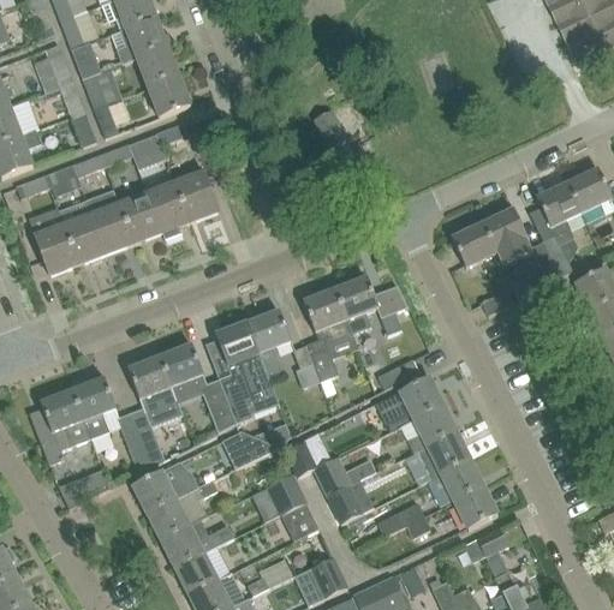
[(25,0),(36,30),(51,24),(41,0),(25,0)]
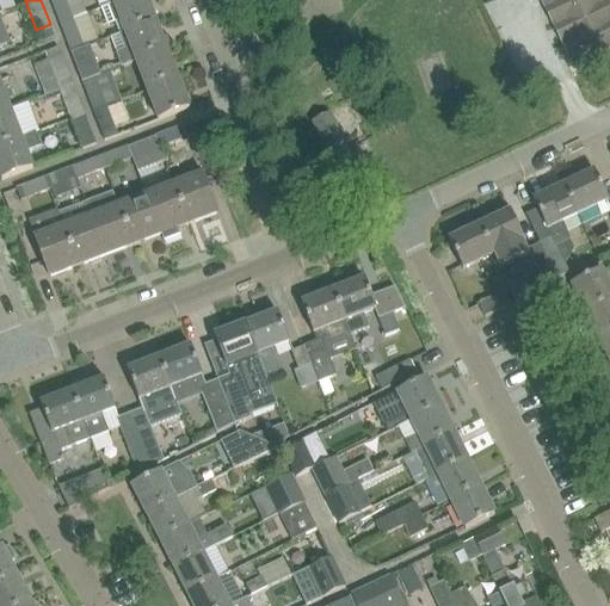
[(51,0),(59,20),(73,14),(66,0),(51,0)]
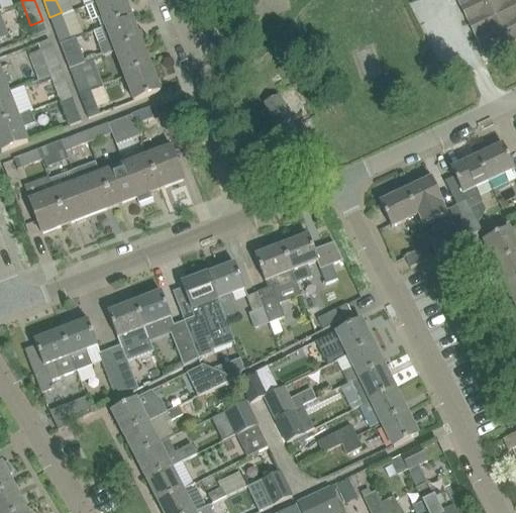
[(100,14),(104,24),(130,14),(125,0),(95,0),(85,3),(91,17),(100,14)]
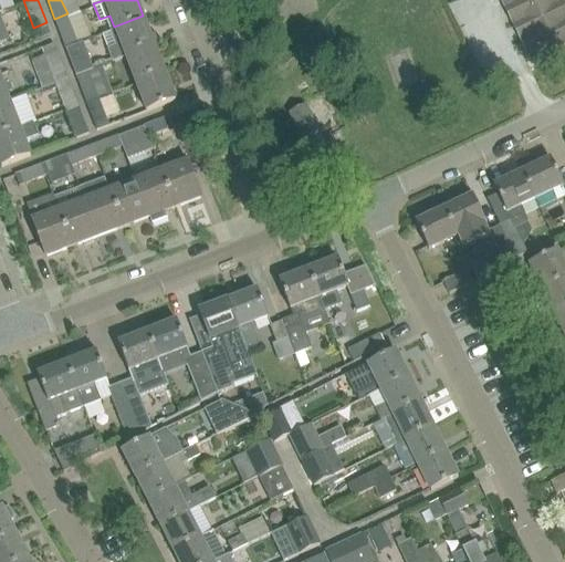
[(522,39),(527,51),(529,51),(534,53),(535,53),(544,49),(545,47),(546,45),(548,47),(562,41),(563,38),(564,38),(564,1),(564,0),(506,0),(505,4),(511,17),(512,18),(514,18),(514,19),(513,21),(513,22),(520,34),(523,35),(522,39)]
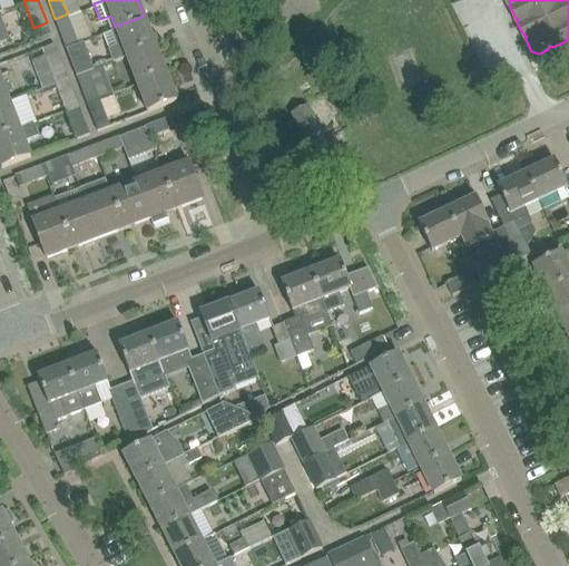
[(55,19),(66,46),(82,39),(82,38),(77,40),(68,13),(55,19)]
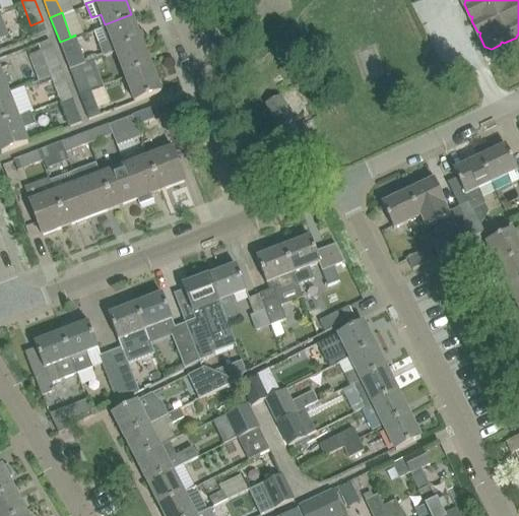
[(102,55),(115,50),(115,49),(141,39),(131,14),(105,24),(92,29),(102,55)]
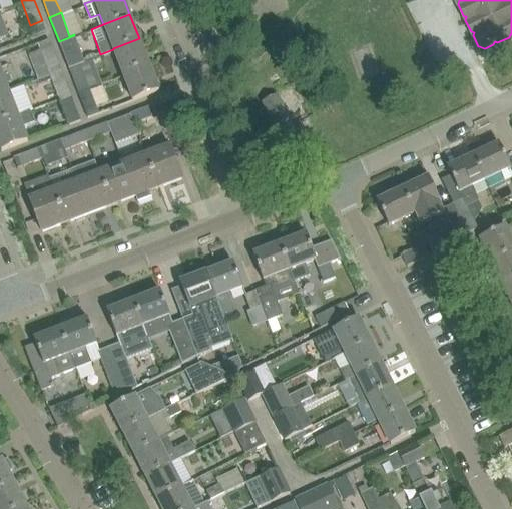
[(59,41),(68,65),(79,61),(78,61),(83,59),(74,35),(59,41)]
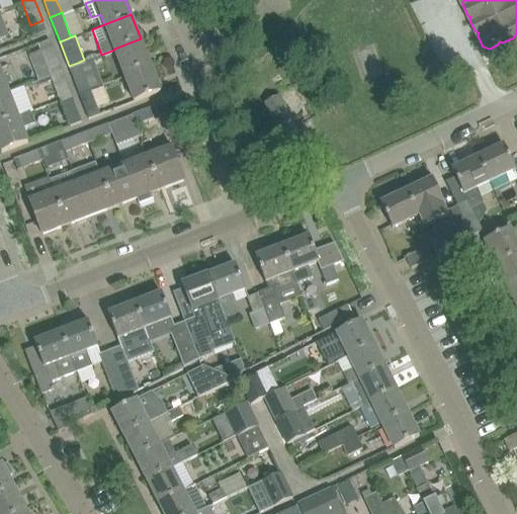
[(114,49),(114,50),(123,73),(150,64),(141,38),(114,49)]
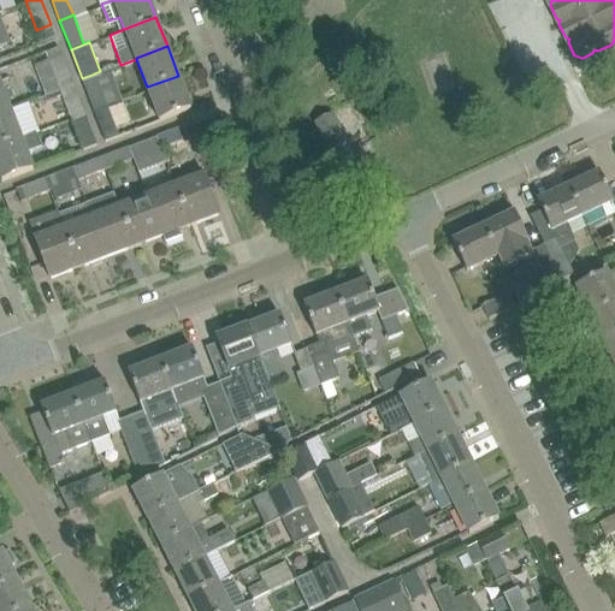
[(48,57),(59,87),(72,82),(61,52),(48,57)]
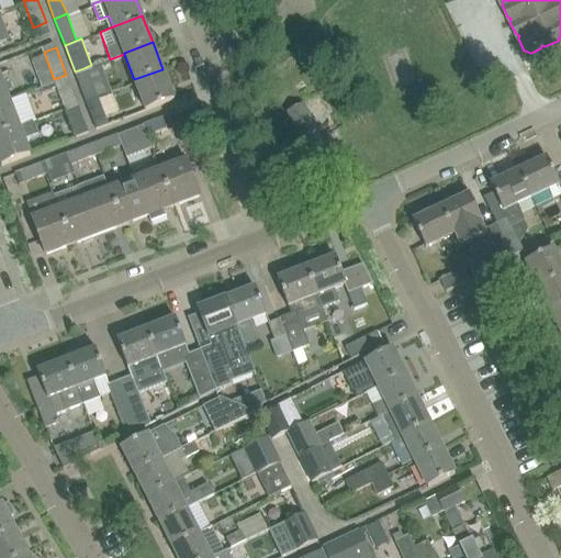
[(75,71),(85,99),(97,93),(87,67),(75,71)]
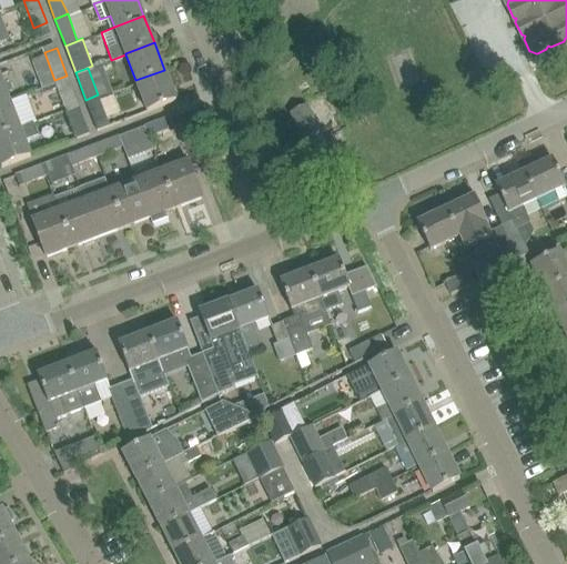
[(164,70),(135,80),(147,108),(175,97),(174,96),(164,70)]
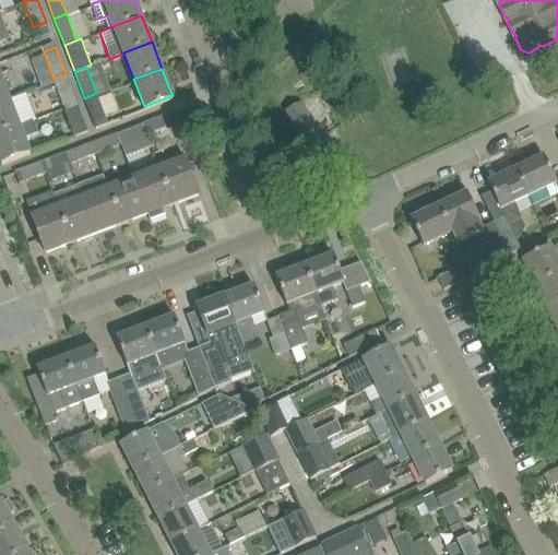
[(0,99),(9,96),(0,74),(0,99)]
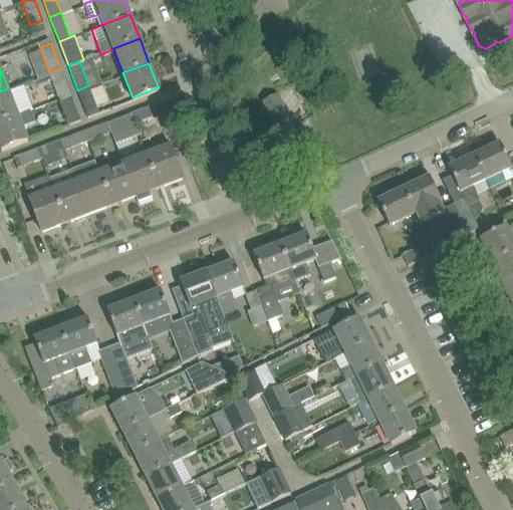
[(49,72),(59,97),(70,93),(60,68),(49,72)]
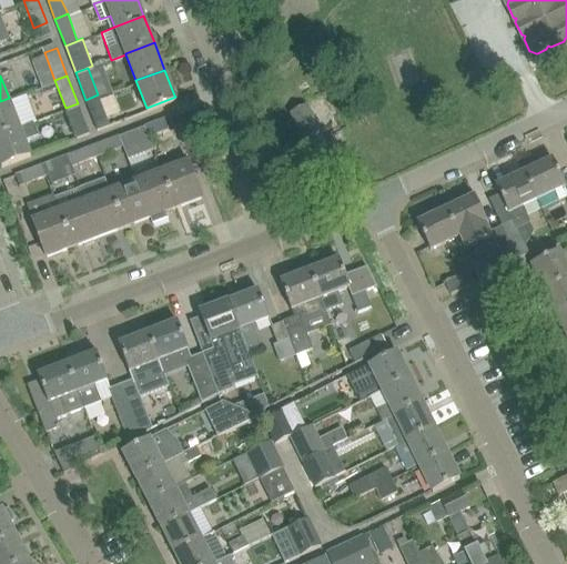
[(98,94),(85,100),(97,128),(109,122),(104,113),(118,109),(111,91),(98,96),(98,94)]
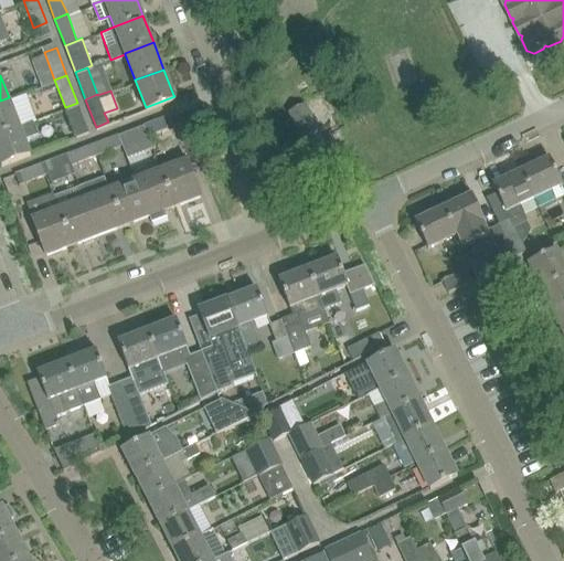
[(0,131),(19,125),(9,97),(0,101),(0,131)]
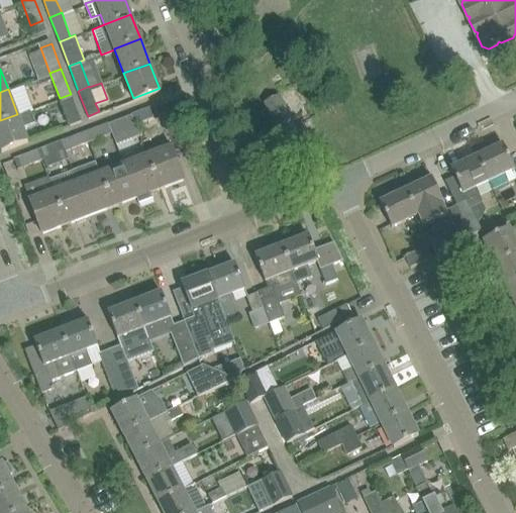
[(264,100),(276,125),(291,118),(279,93),(264,100)]
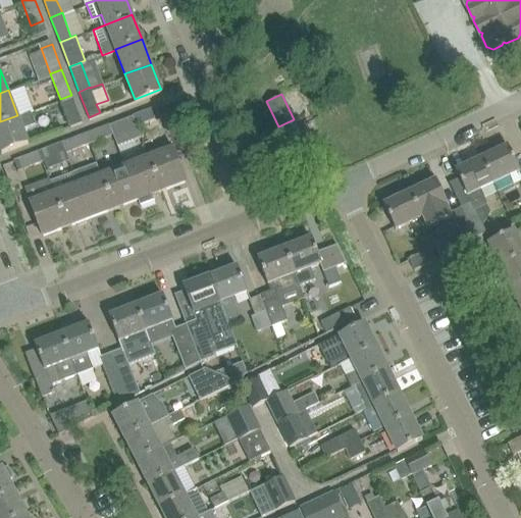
[(71,95),(60,99),(69,124),(81,119),(71,95)]
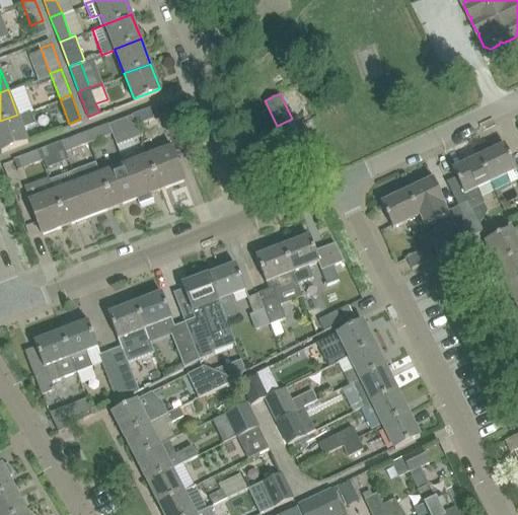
[(155,103),(132,113),(135,123),(159,114),(155,103)]
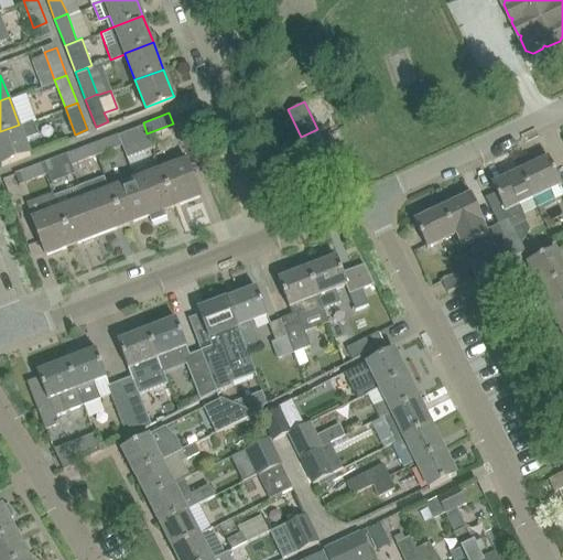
[(19,125),(0,131),(0,163),(30,151),(24,137),(36,132),(31,119),(19,125)]
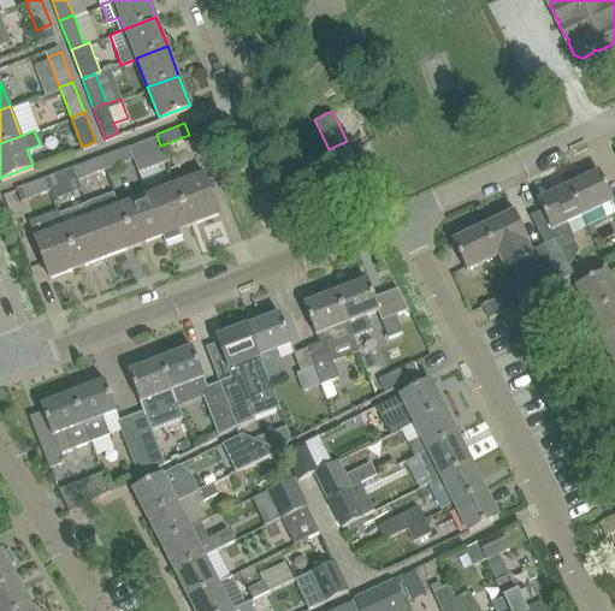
[(157,134),(128,144),(132,156),(136,166),(142,164),(143,167),(160,161),(159,159),(164,156),(160,146),(157,134)]
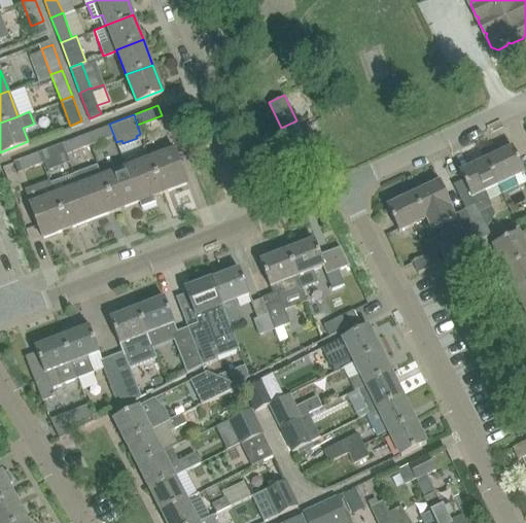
[(109,124),(85,133),(90,142),(113,134),(109,124)]
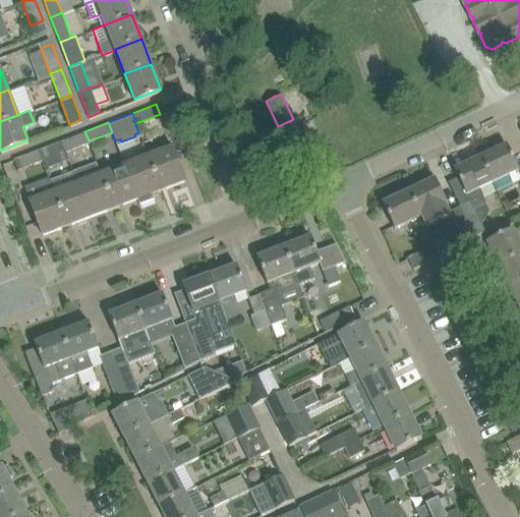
[(84,131),(61,140),(67,157),(68,157),(65,150),(89,140),(84,131)]
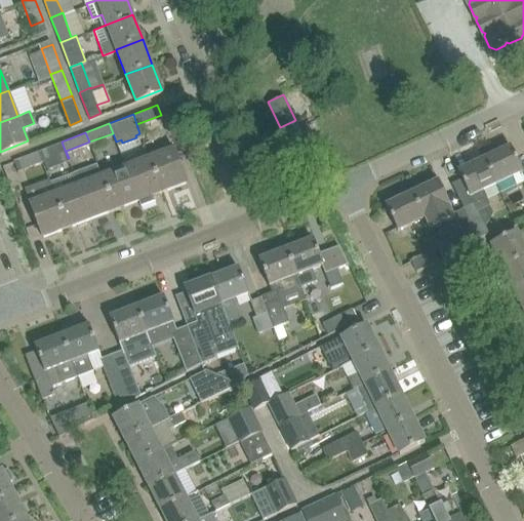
[(62,142),(38,151),(41,160),(43,159),(45,167),(68,158),(62,142)]
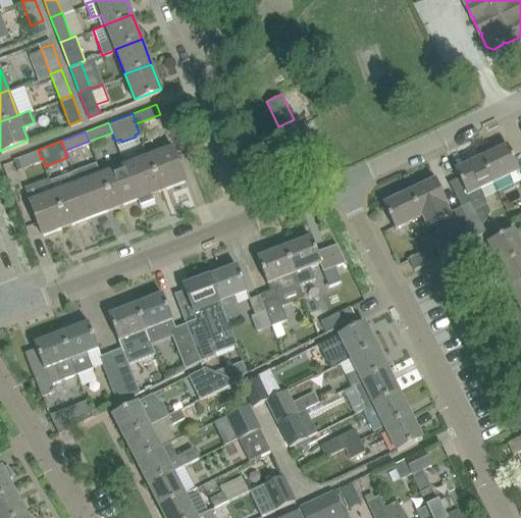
[(161,151),(148,156),(160,189),(185,179),(170,141),(159,145),(161,151)]
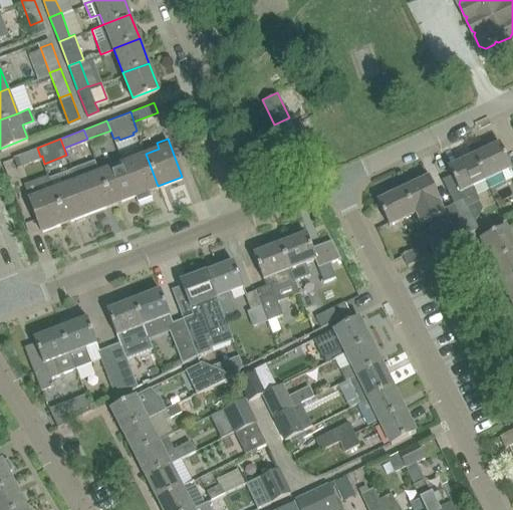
[(499,142),(473,154),(485,178),(511,166),(499,142)]
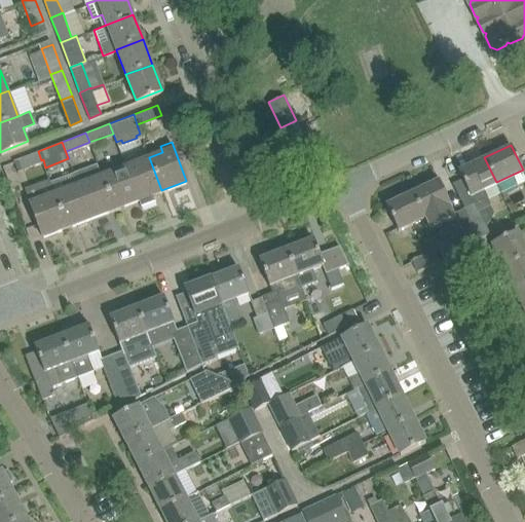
[(41,160),(38,151),(13,160),(17,170),(41,160)]
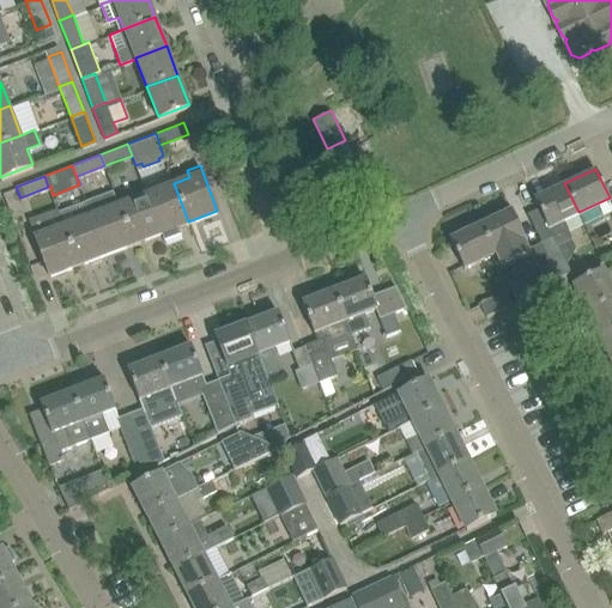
[(188,222),(174,183),(158,189),(156,182),(144,187),(161,231),(163,238),(180,232),(177,225),(188,222)]
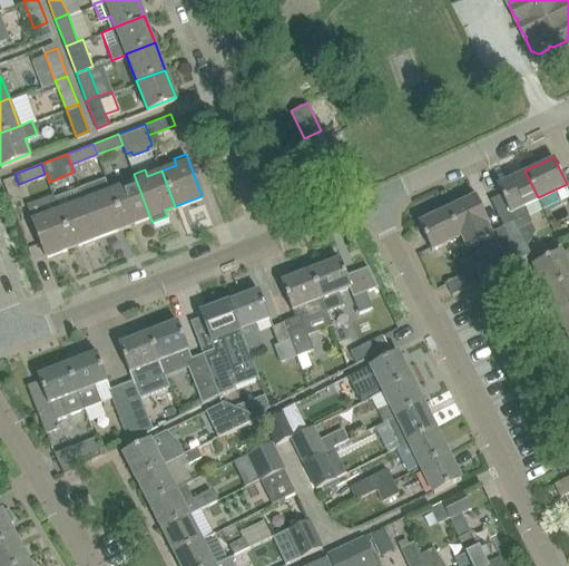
[(513,218),(502,224),(518,257),(519,256),(529,252),(517,226),(530,221),(522,204),(538,197),(525,171),(497,184),(513,218)]
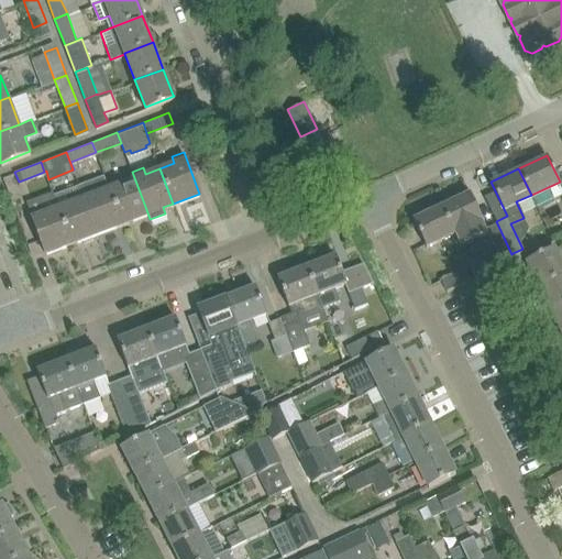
[(123,182),(109,187),(122,222),(147,212),(132,172),(120,176),(123,182)]
